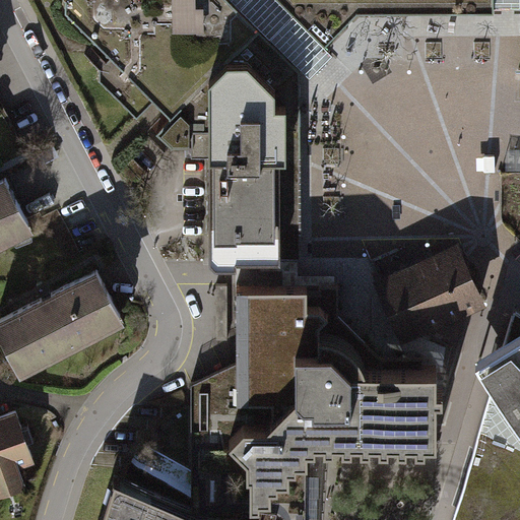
[(171,117),(156,131),(172,145),(192,145),(192,155),(208,156),(209,258),(215,264),(238,264),(238,258),(301,258),(301,70),(230,0),(64,0),(65,1),(65,11),(111,57),(100,68),(100,79),(136,115),(152,99),(171,117)]
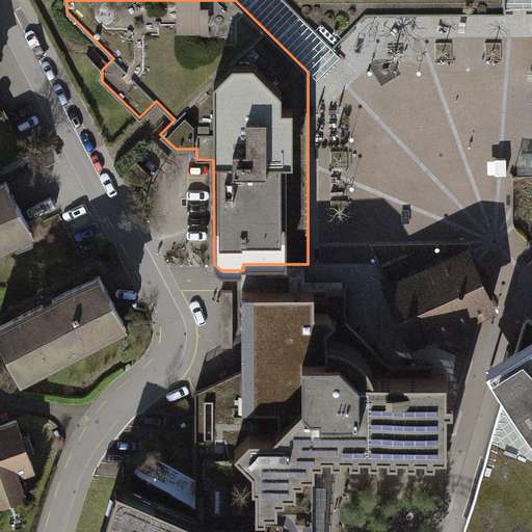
[(285,0),(235,0),(308,72),(316,80),(341,55),(331,47),(285,0)]
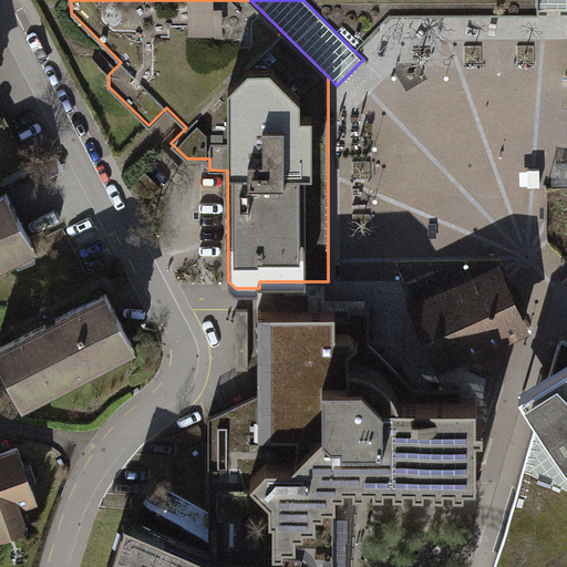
[(303,0),(353,50),(391,12),(539,12),(538,0),(303,0)]
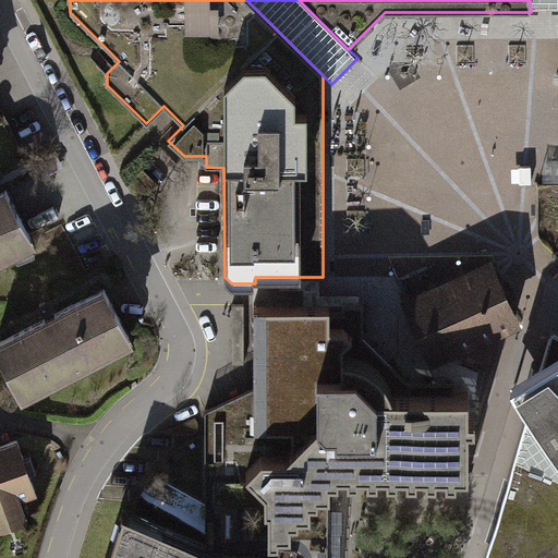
[(557,0),(530,0),(531,12),(545,12),(557,12),(557,0)]
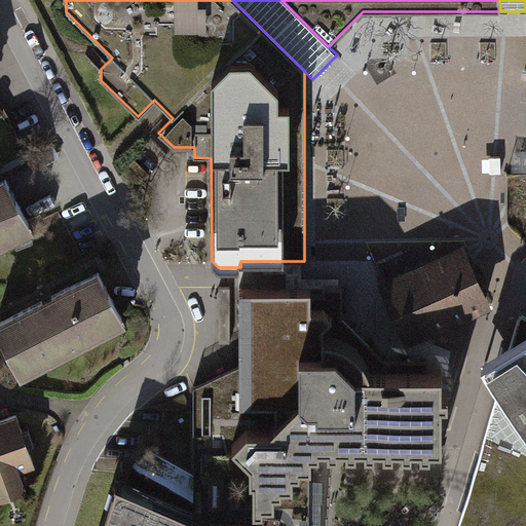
[(5,166),(0,168),(0,239),(34,222),(5,166)]
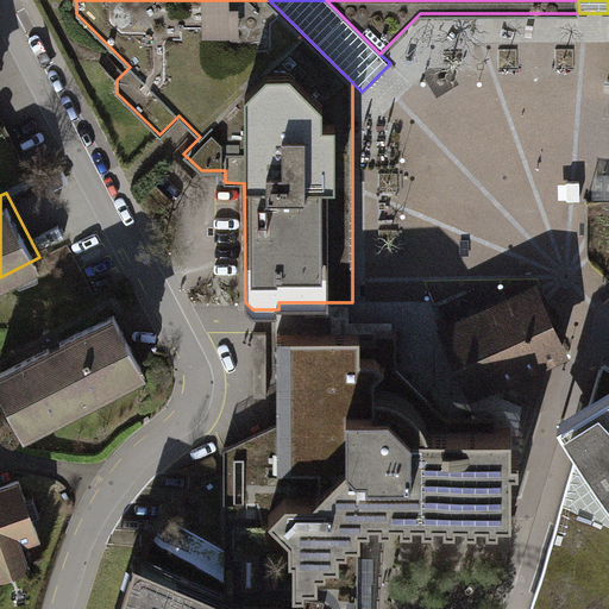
[(540,286),(440,332),(469,391),(510,371),(567,345),(540,286)]
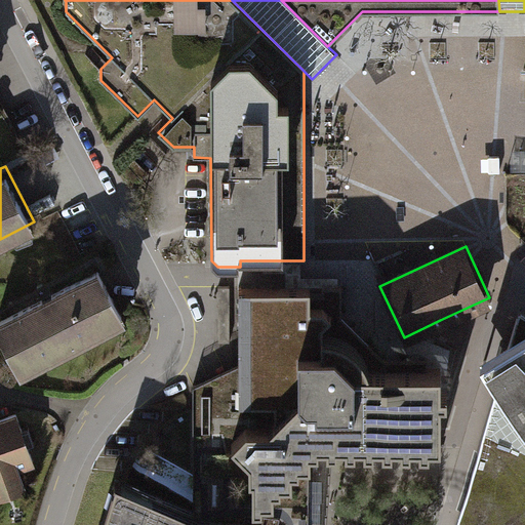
[(97,259),(0,310),(0,329),(21,369),(126,315),(97,259)]
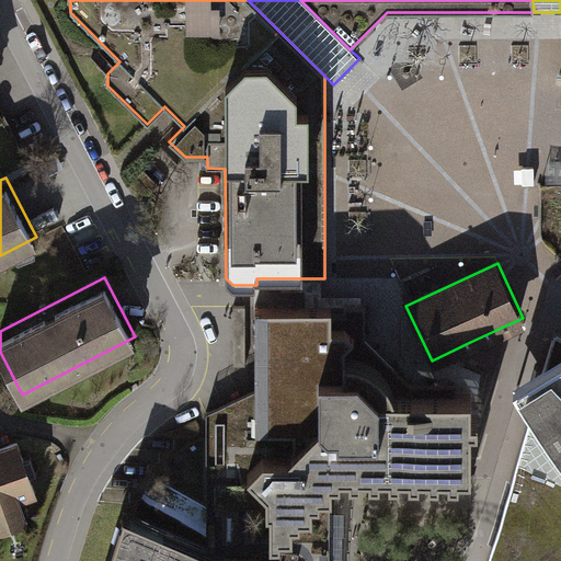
[(458,402),(399,402),(396,392),(391,384),(384,376),(374,369),(363,365),(348,363),(348,347),(357,339),(346,329),(333,329),(333,312),(333,309),(255,309),(256,432),(295,432),(295,458),(295,462),(290,462),(265,462),(250,464),(250,479),(250,499),(268,499),(268,517),(272,517),(273,550),(284,550),(284,544),(296,544),(296,529),(304,529),(304,523),(316,523),(316,508),(323,508),(323,503),(335,503),(335,489),(344,489),(344,482),(353,482),(353,489),(364,489),(364,482),(373,482),(373,489),(385,489),(385,482),(393,482),(393,488),(404,488),(404,482),(413,482),(413,489),(425,489),(425,482),(433,482),(433,490),(445,490),(445,482),(454,482),(454,489),(465,489),(465,482),(477,482),(476,435),(484,435),(483,425),(477,425),(477,402),(458,402)]
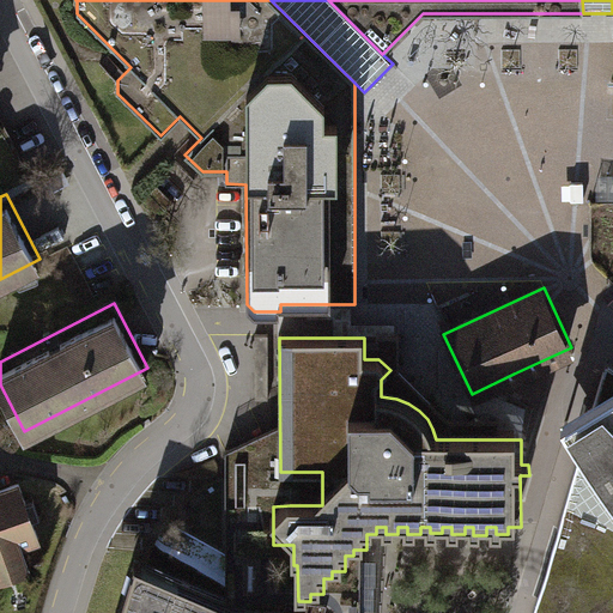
[(554,414),(580,455),(533,612),(612,612),(612,369),(607,365),(596,389),(578,400),(554,414)]
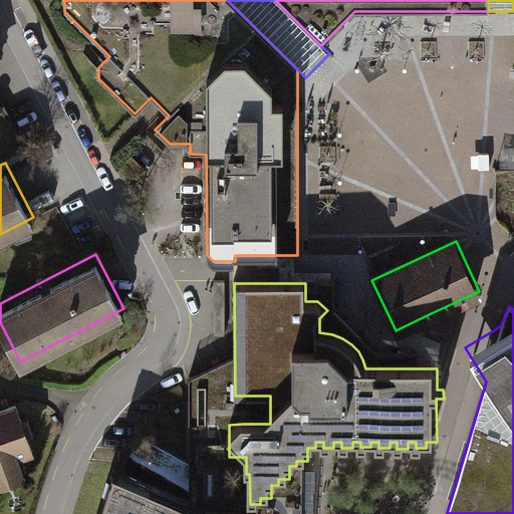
[(19,400),(0,406),(0,484),(21,477),(15,460),(37,453),(19,400)]
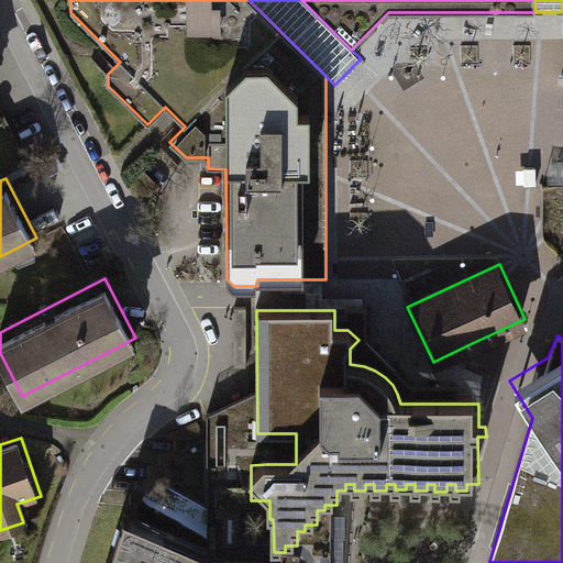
[(272,562),(273,561),(216,555),(124,516),(109,562),(272,562)]
